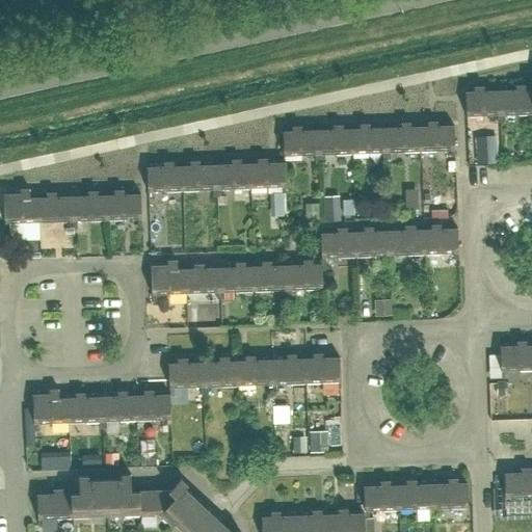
[(531,88),(526,89),(526,85),(516,85),(516,89),(483,91),(483,86),(475,87),(475,91),(466,91),(467,118),(484,117),(484,114),(497,114),(498,122),(505,122),(505,113),(517,113),(517,116),(531,115),(531,88)]
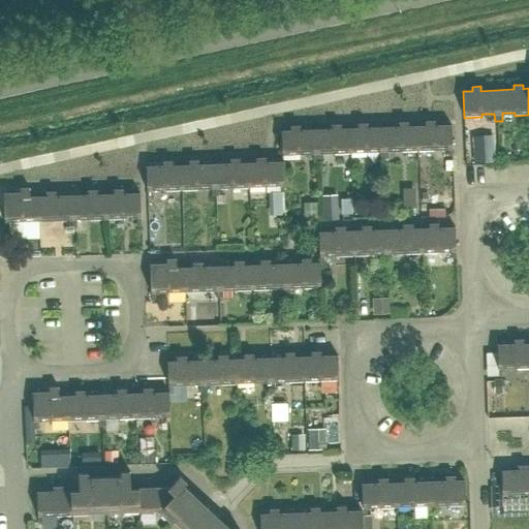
[(448,156),(453,156),(452,125),(434,125),(434,121),(426,121),(426,125),(416,126),(417,152),(435,152),(435,149),(448,148),(448,156)]
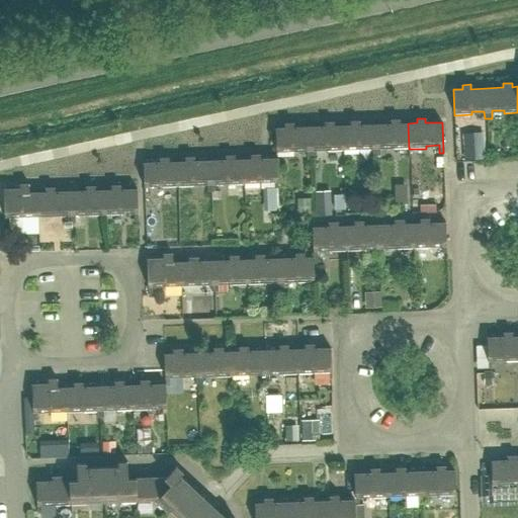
[(376,155),(380,155),(379,147),(393,147),(393,150),(409,149),(408,123),(400,123),(400,119),(392,119),(392,123),(375,124),(376,155)]
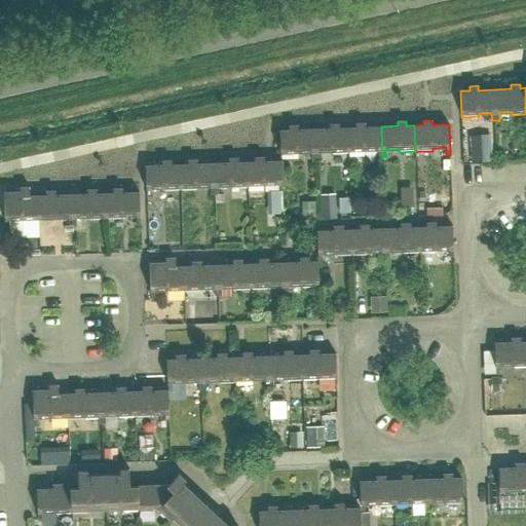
[(378,150),(378,157),(382,157),(381,126),(365,126),(365,122),(355,123),(355,127),(347,127),(348,154),(366,153),(366,150),(378,150)]
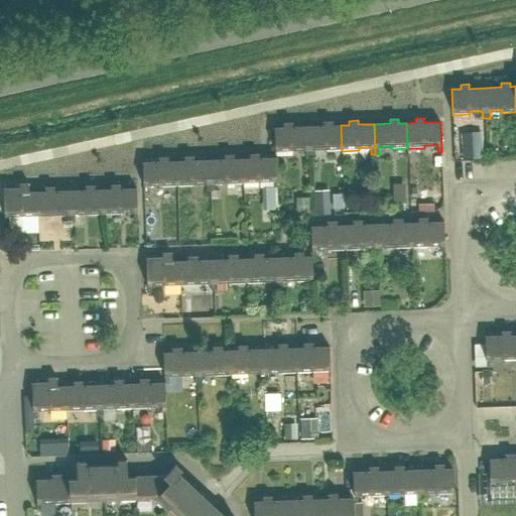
[(325,148),(326,151),(342,151),(341,125),(333,125),(333,121),(324,122),(325,126),(308,126),(309,156),(312,156),(312,149),(325,148)]
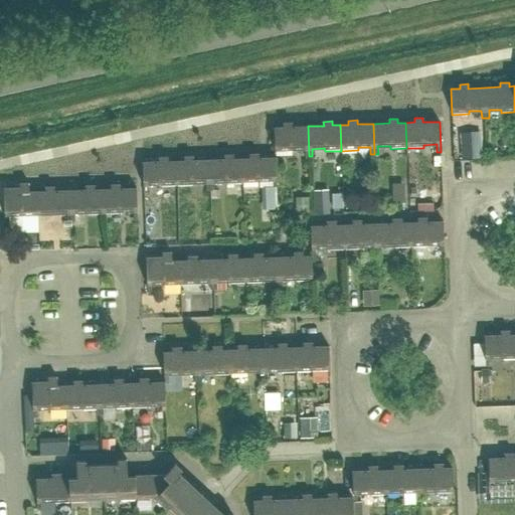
[(293,149),(305,149),(305,157),(309,156),(308,126),(292,127),(292,123),(283,123),(283,127),(275,127),(275,153),(293,152),(293,149)]
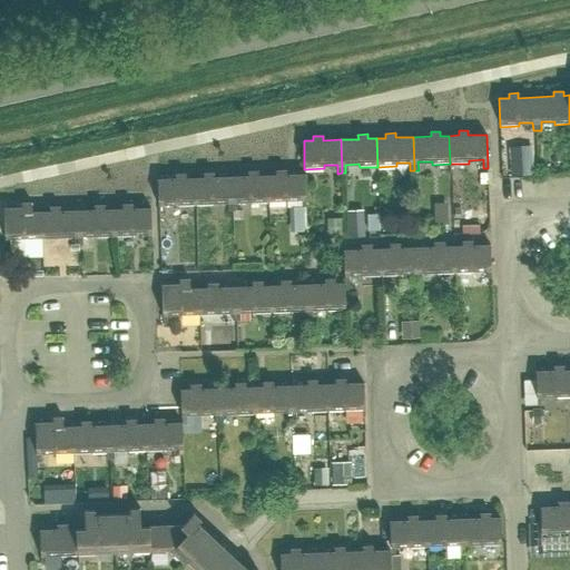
[(530,161),(509,163),(510,176),(531,175),(530,161)]
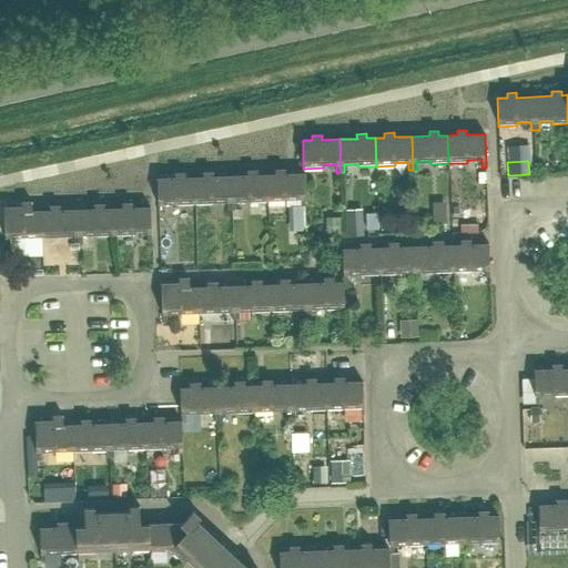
[(257,170),(247,171),(249,175),(231,175),(232,210),(235,210),(235,201),(249,200),(250,203),(267,203),(266,174),(257,175),(257,170)]
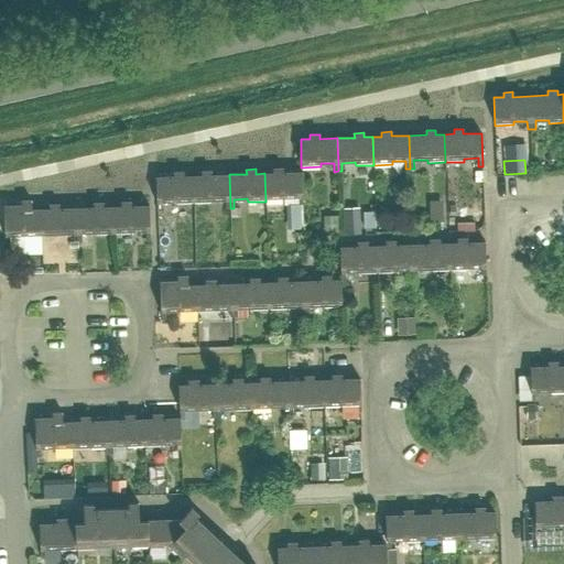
[(273,169),(273,173),(264,173),(266,202),(284,201),(284,197),(299,197),(299,205),(303,205),(302,172),(283,173),(283,169),(273,169)]
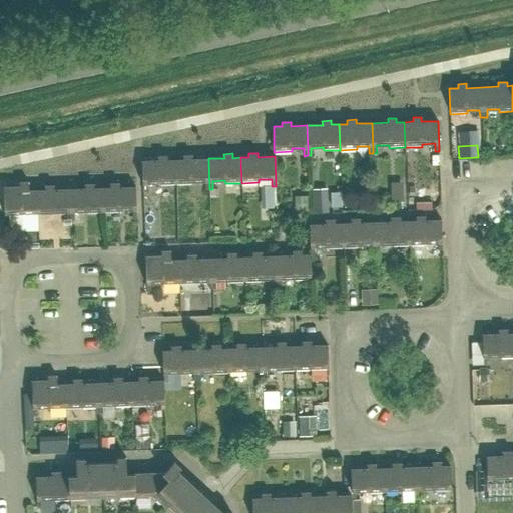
[(183,155),(183,159),(175,160),(176,185),(193,185),(193,182),(205,181),(205,189),(209,189),(208,158),(192,159),(192,155),(183,155)]
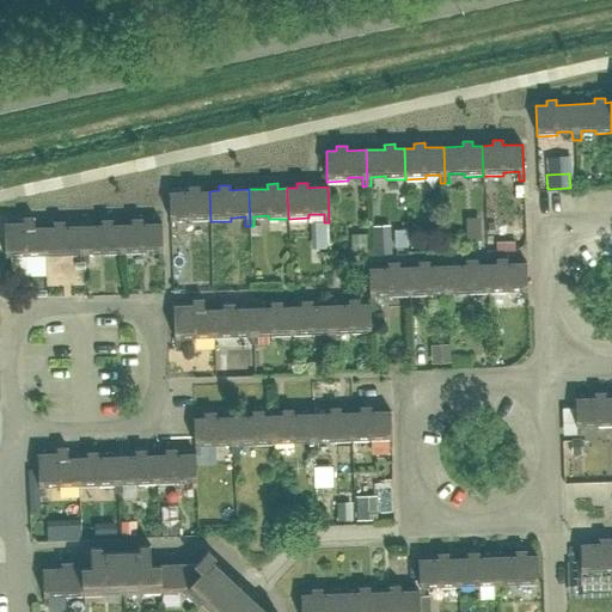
[(171,228),(176,228),(176,219),(190,219),(191,222),(210,221),(209,191),(200,191),(200,187),(189,187),(189,191),(170,193),(171,228)]
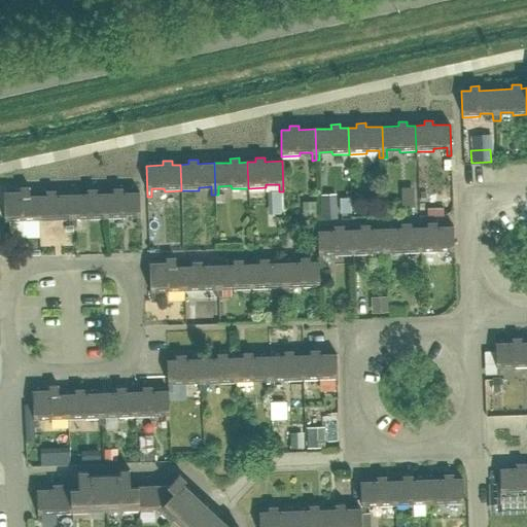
[(21,187),(21,191),(4,192),(5,227),(9,227),(9,220),(19,219),(19,222),(39,222),(38,196),(30,196),(30,187),(21,187)]
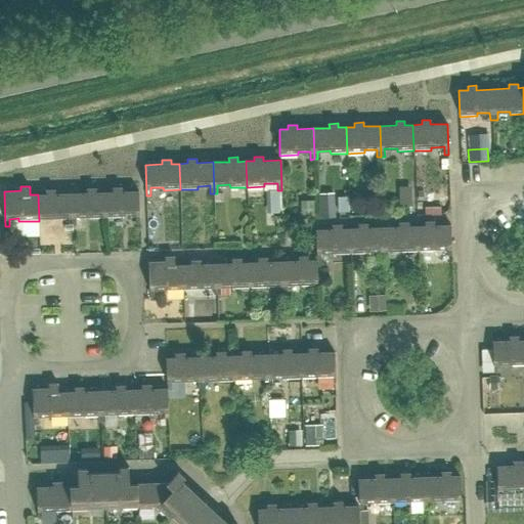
[(113,187),(113,191),(104,192),(105,218),(123,218),(123,215),(136,214),(136,222),(140,222),(138,191),(122,191),(122,187),(113,187)]
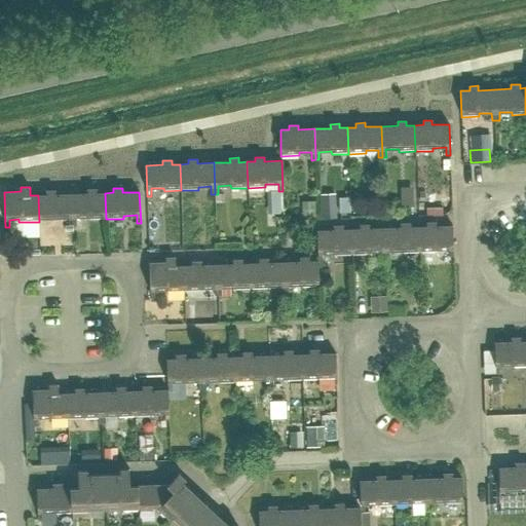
[(105,193),(97,193),(97,189),(87,189),(87,193),(72,194),(73,225),(77,225),(76,217),(88,217),(89,220),(106,219),(105,193)]
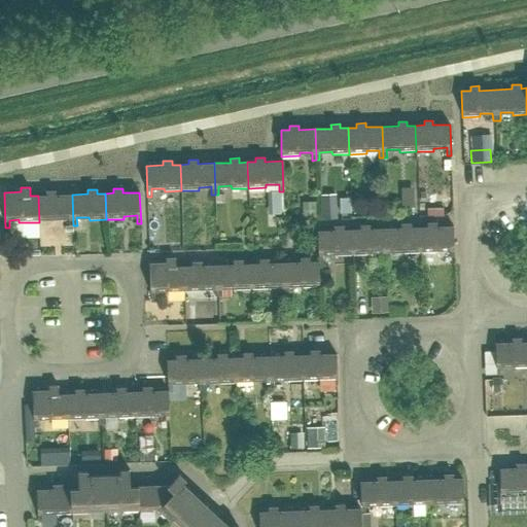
[(46,190),(46,196),(38,196),(39,222),(57,221),(57,218),(69,218),(69,225),(73,225),(72,195),(56,195),(56,190),(46,190)]
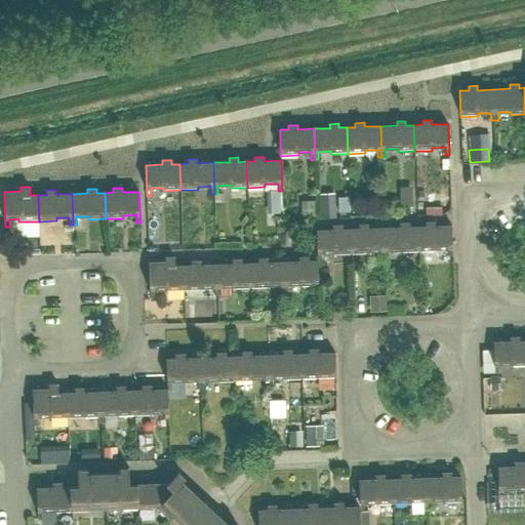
[(278,191),(266,192),(267,213),(279,212),(278,191)]
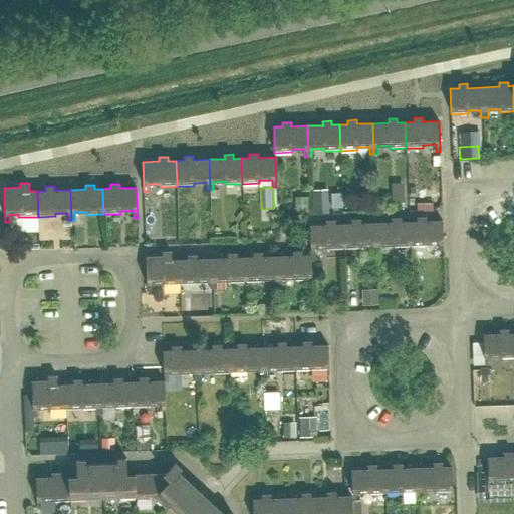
[(288,206),(300,207),(301,190),(288,190),(288,206)]
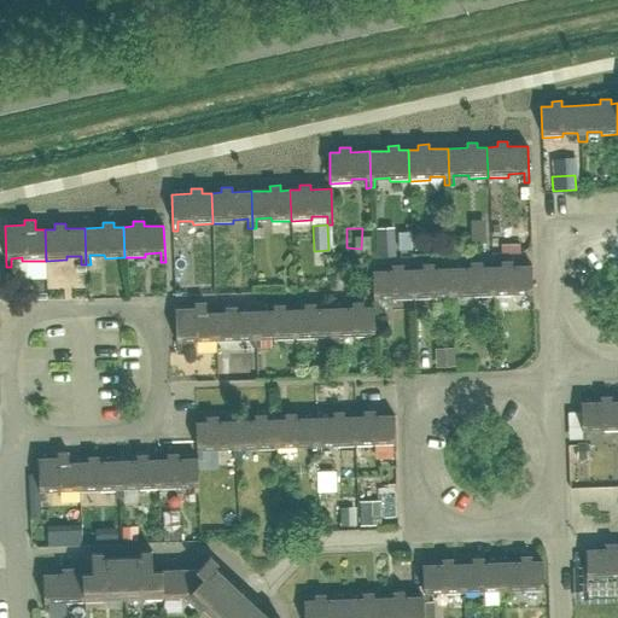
[(493,297),(518,297),(517,293),(528,292),(529,302),(534,302),(531,266),(512,266),(512,261),(501,262),(501,267),(491,267),(493,297)]
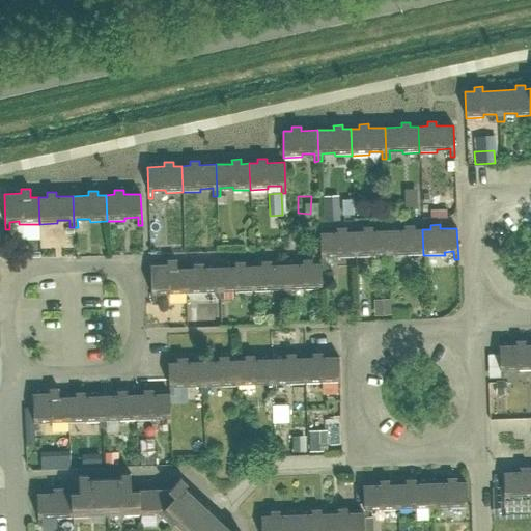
[(390,261),(393,261),(393,253),(406,253),(406,256),(423,255),(422,229),(414,229),(414,225),(404,225),(404,229),(389,230),(390,261)]
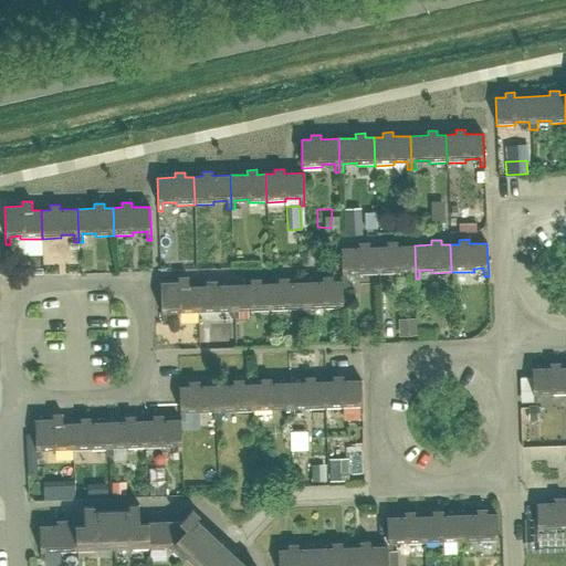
[(379,275),(398,274),(397,271),(411,271),(411,279),(416,279),(415,245),(397,245),(397,241),(387,242),(387,247),(378,247),(379,275)]
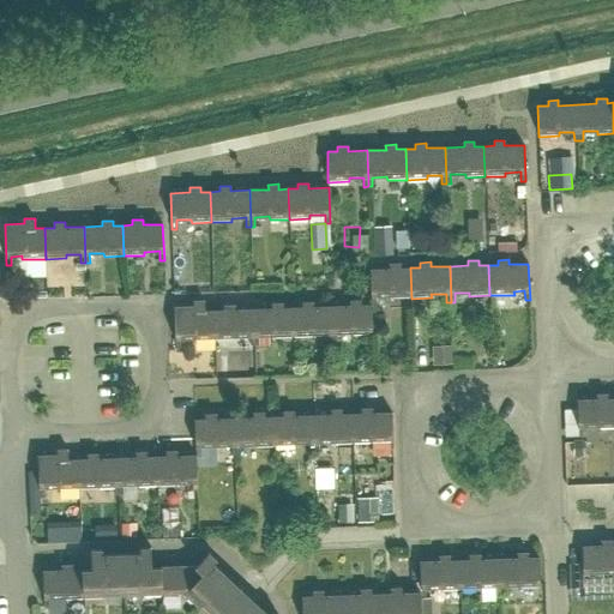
[(371,269),(372,305),(372,306),(377,305),(375,296),(391,295),(391,299),(411,299),(410,268),(401,268),(401,263),(390,263),(390,269),(371,269)]
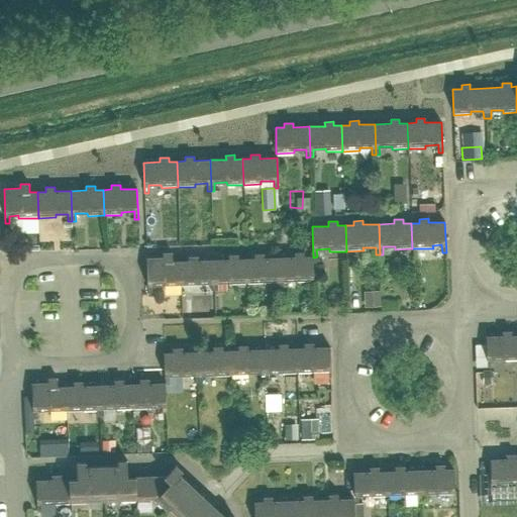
[(146,257),(148,293),(151,293),(151,285),(165,285),(165,288),(182,287),(181,262),(173,262),(172,252),(164,253),(164,257),(146,257)]
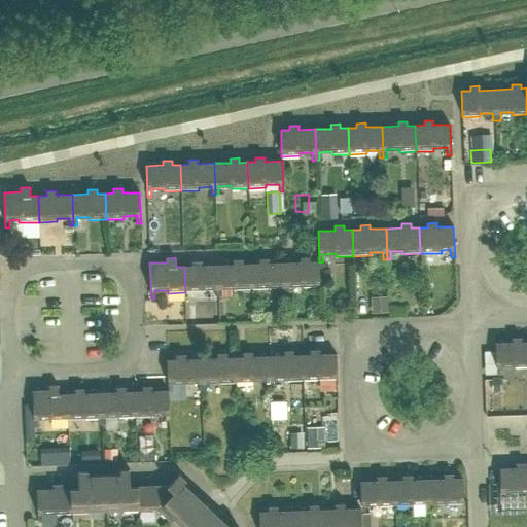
[(319,261),(310,261),(310,257),(301,257),(301,261),(284,262),(285,293),(289,293),(289,286),(302,285),(302,288),(320,288),(319,262),(319,261)]
